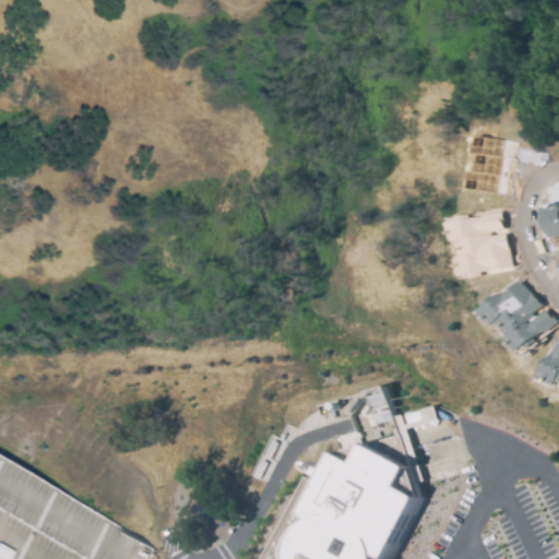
[(512,193),(471,188),(473,170),(477,171),(479,153),(475,152),(477,135),(519,141),(512,193)]
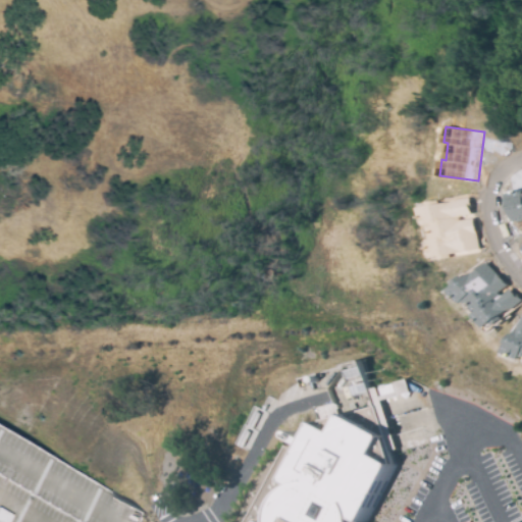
[(521,222),(513,225),(506,198),(521,193),(521,222)]
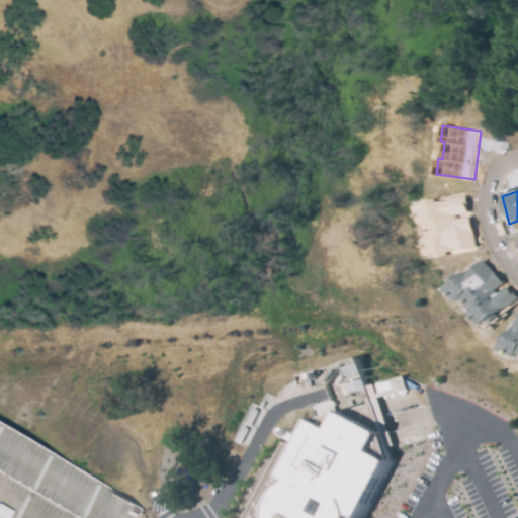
[(467,204),(468,211),(470,211),(473,231),(471,231),(471,235),(475,234),(477,246),(440,253),(437,238),(440,237),(437,221),(432,221),(429,206),(467,198),(468,204),(467,204)]
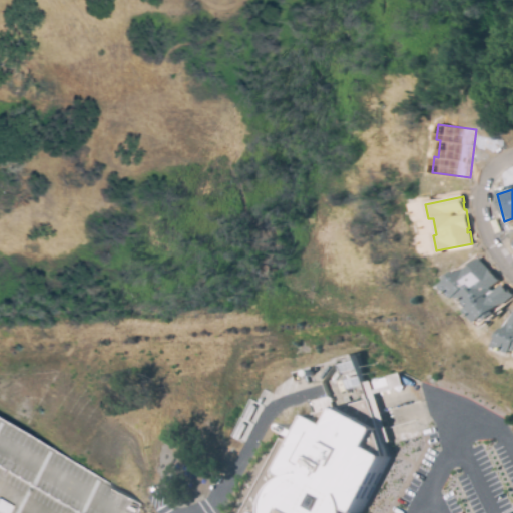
[(470,312),(473,309),(462,297),(459,300),(449,289),(451,286),(452,285),(463,275),(479,260),(487,269),(486,270),(488,273),(490,271),(503,285),(502,286),(507,291),(508,290),(512,295),(495,310),(483,321),(481,324),(470,312)]
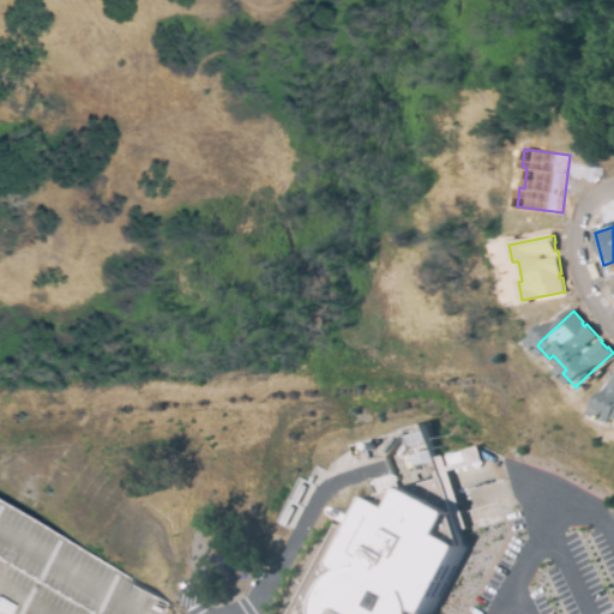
[(613,426),(597,417),(613,385),(613,426)]
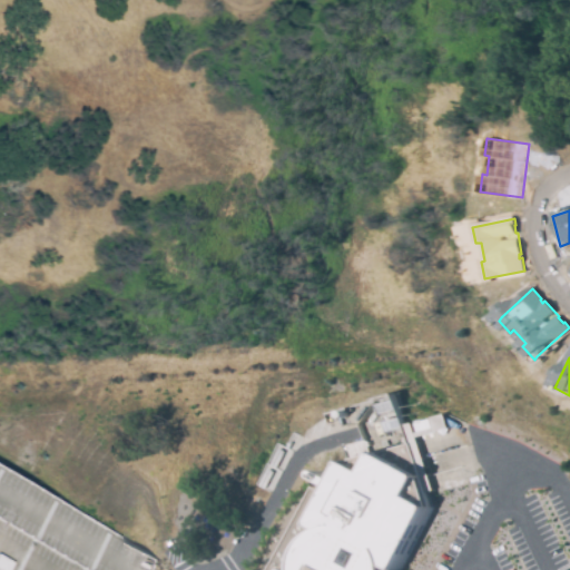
[(276,569),(327,464),(405,442),(429,507),(397,566),(394,569),(276,569)]
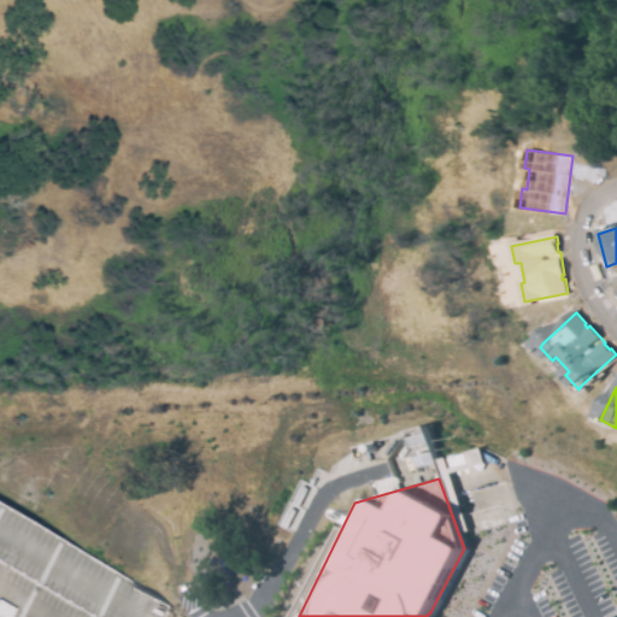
[(0,616),(0,500),(178,600),(169,616),(0,616)]
